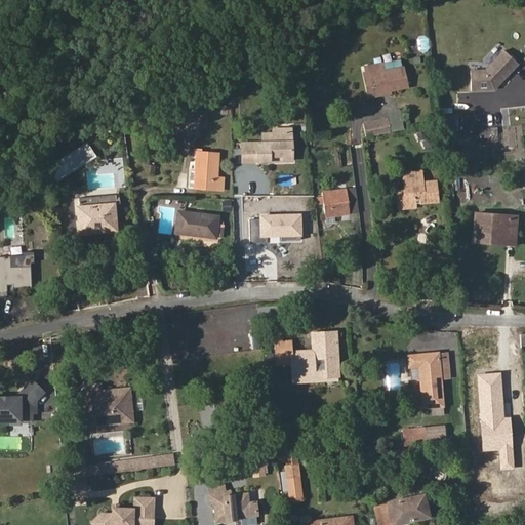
[(429,51),(430,36),(418,36),(418,51),(429,51)]
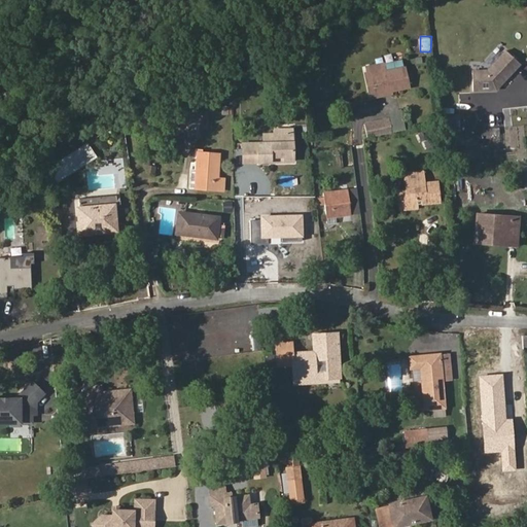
[(504,49),(487,68),(470,69),(471,92),(496,92),(521,65),(504,49)]
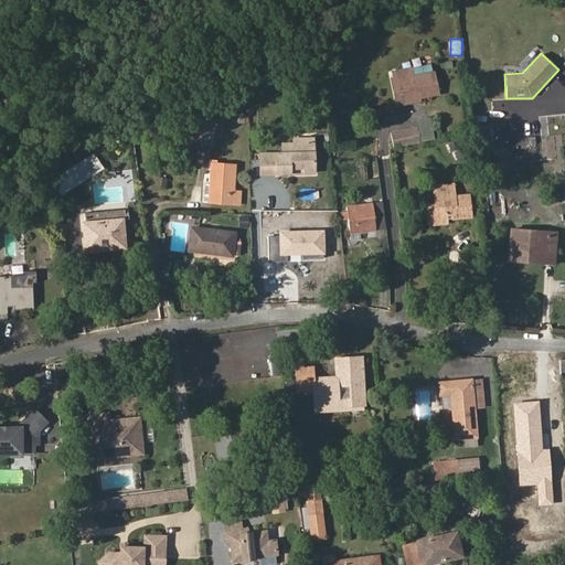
[(434,73),(432,64),(411,68),(413,77),(434,73)]
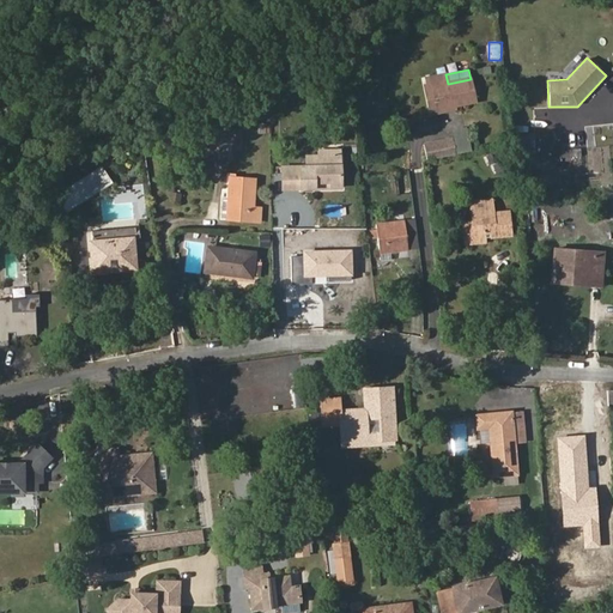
[(475,102),(471,79),(448,84),(445,74),(426,78),(428,86),(431,85),(437,110),(456,105),(475,102)]
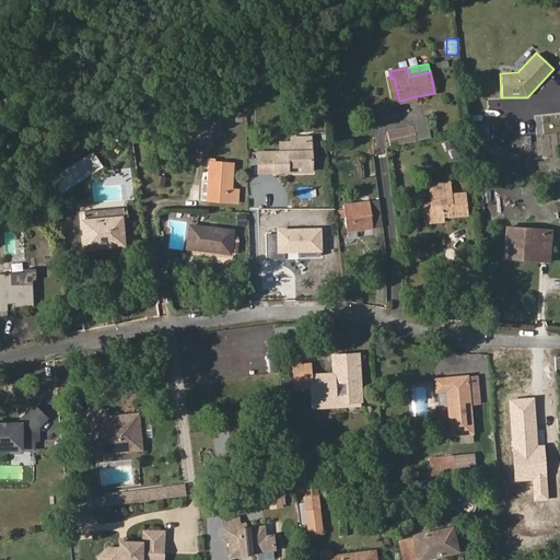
[(394,104),(417,100),(417,96),(399,101),(394,78),(391,79),(388,79),(394,104)]
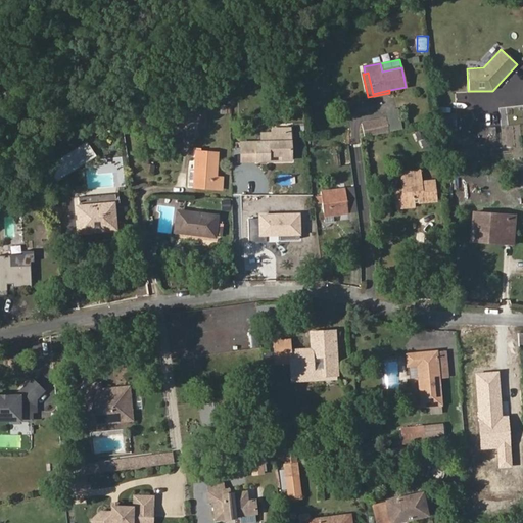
[(230,113),(230,105),(220,104),(220,113),(230,113)]
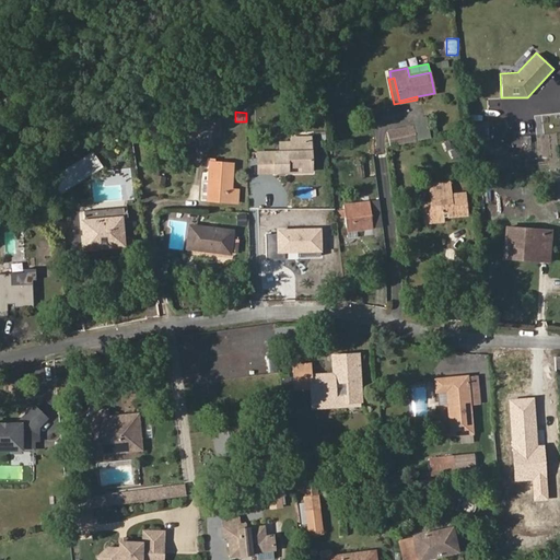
[(412,124),(416,140),(431,137),(428,126),(426,115),(411,118),(412,124)]
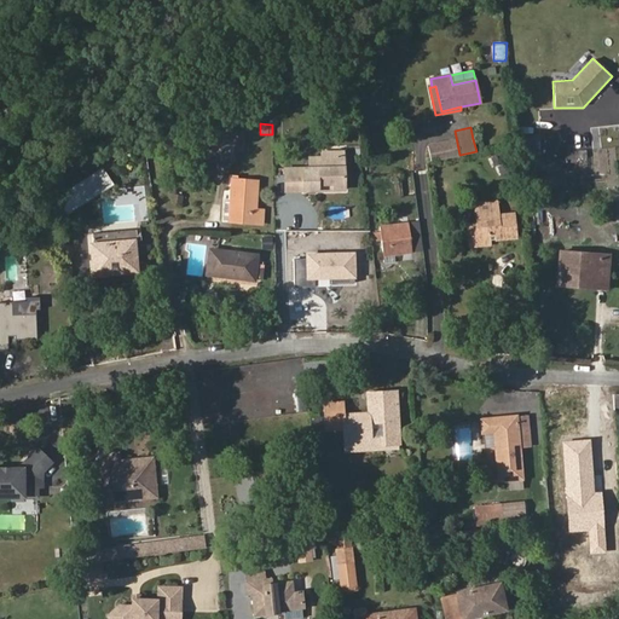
[(432,162),(460,155),(456,137),(428,143),(432,162)]
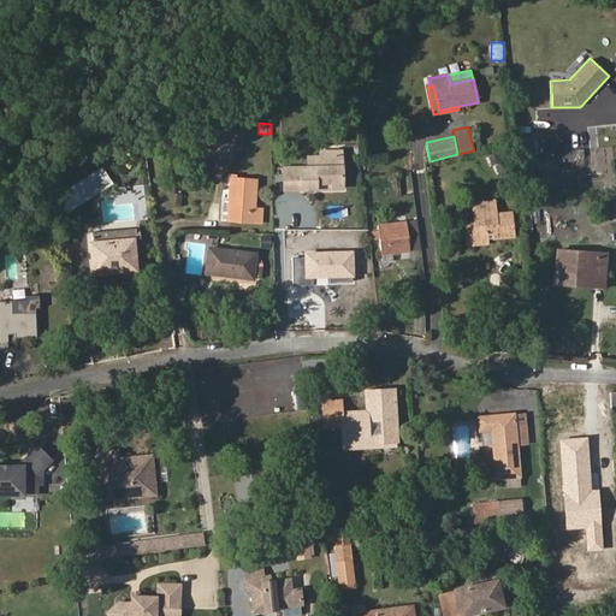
[(471,138),(474,150),(483,149),(479,136),(471,138)]
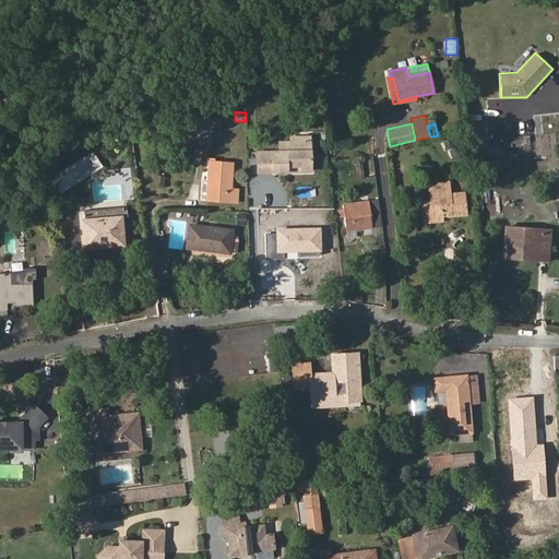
[(301,166),(301,171),(310,171),(309,138),(290,138),(290,142),(280,143),(280,152),(258,153),(258,173),(287,171),(287,167),(301,166)]
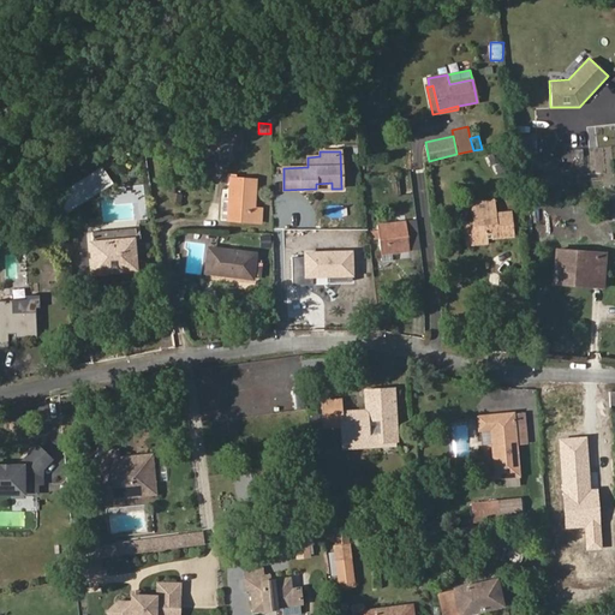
[(112,181),(102,166),(96,169),(107,185),(112,181)]
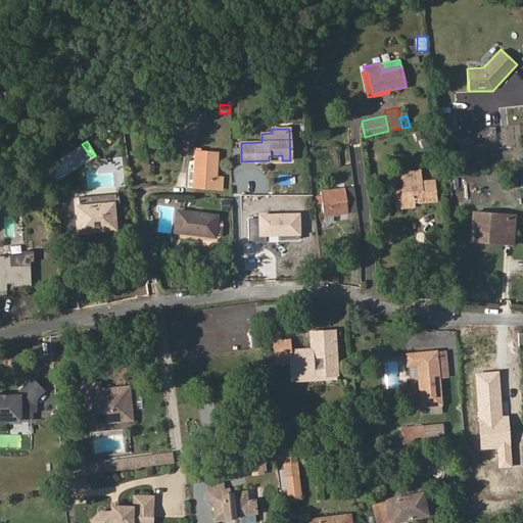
[(61,176),(91,157),(82,144),(53,162),(61,176)]
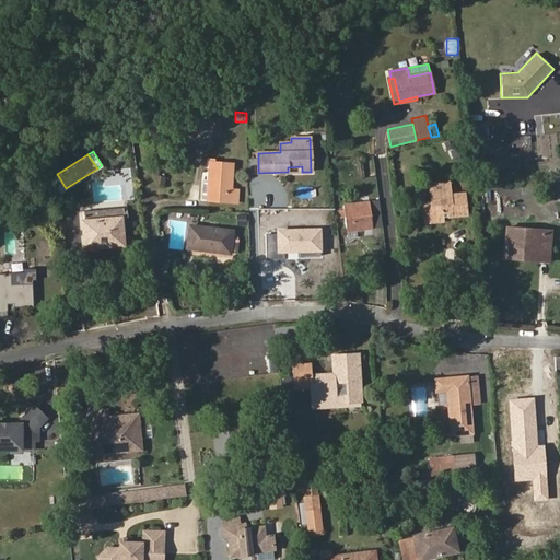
[(232,189),(233,164),(216,163),(216,160),(210,160),(209,162),(208,182),(207,199),(207,200),(237,203),(238,190),(232,189)]
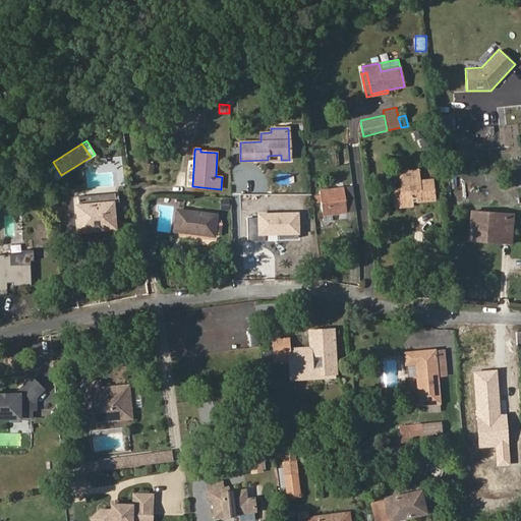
[(433,200),(431,180),(418,181),(417,170),(401,171),(402,188),(394,189),(396,208),(413,206),(413,199),(412,197),(415,196),(416,199),(416,203),(433,200)]
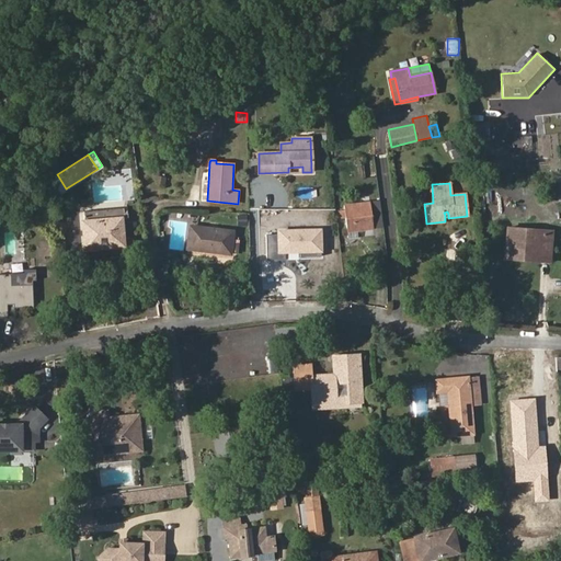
[(374,228),(370,203),(344,206),(344,210),(338,212),(339,218),(345,217),(347,232),(358,230),(374,228)]
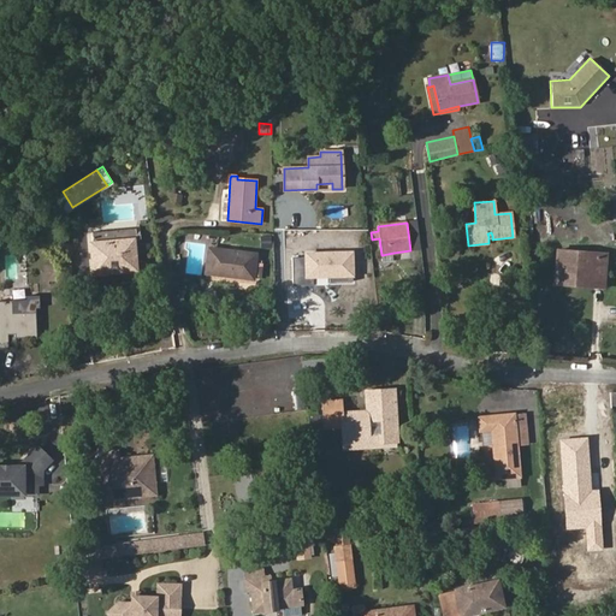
[(129,240),(128,231),(92,234),(93,243),(129,240)]
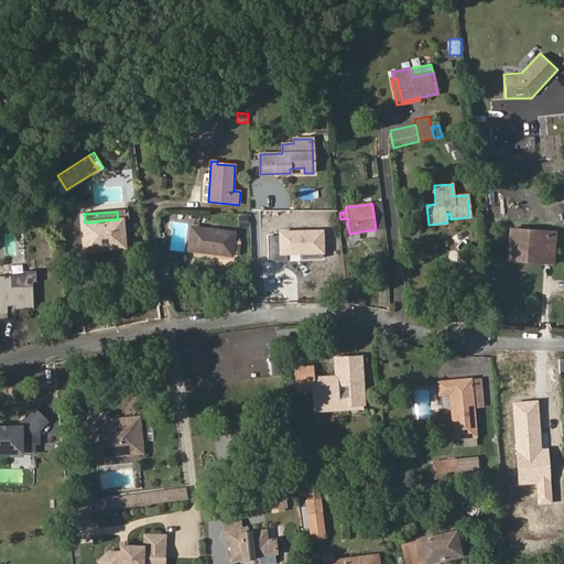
[(123,247),(121,219),(118,219),(85,223),(83,223),(85,250),(123,247)]
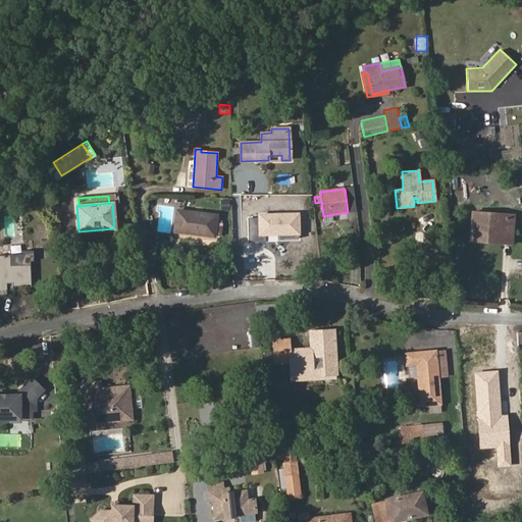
[(214,235),(216,221),(217,215),(176,210),(174,231),(214,237),(214,235)]
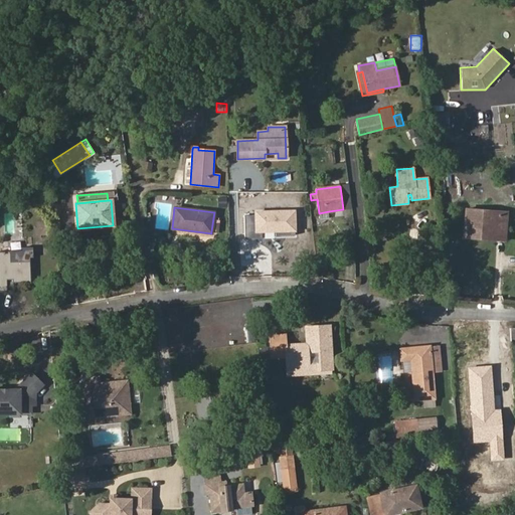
[(505,237),(507,220),(499,219),(499,211),(466,209),(464,237),(475,238),(475,234),(505,237)]
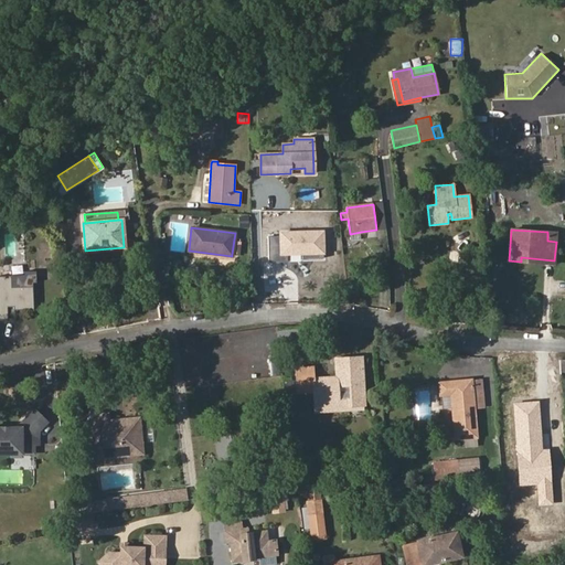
[(362,240),(361,232),(350,234),(351,242),(362,240)]
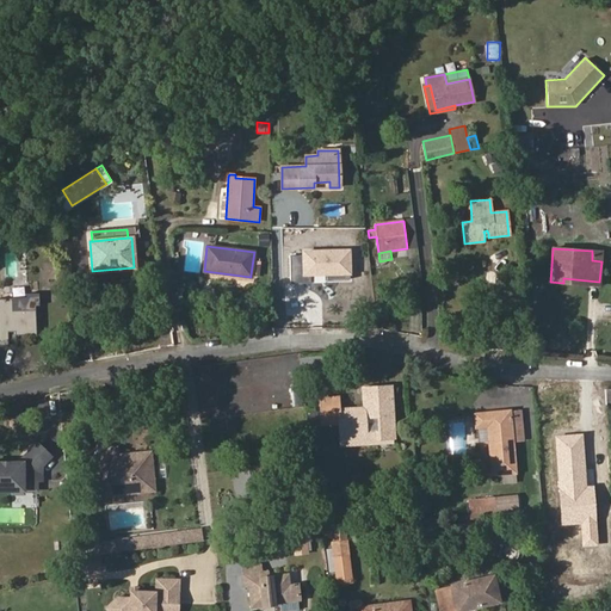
[(602,261),(602,252),(592,251),(592,260),(602,261)]
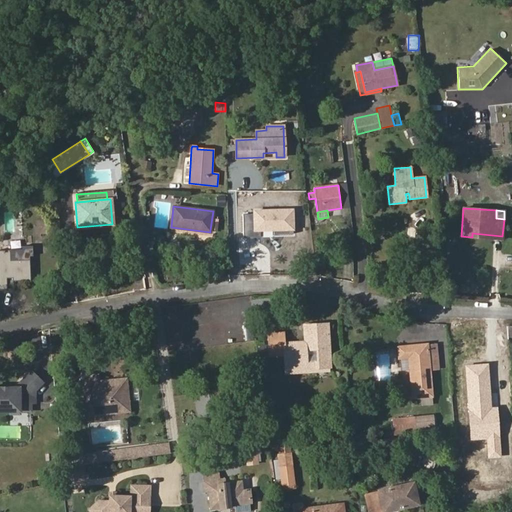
[(300,224),(299,214),(287,214),(288,225),(300,224)]
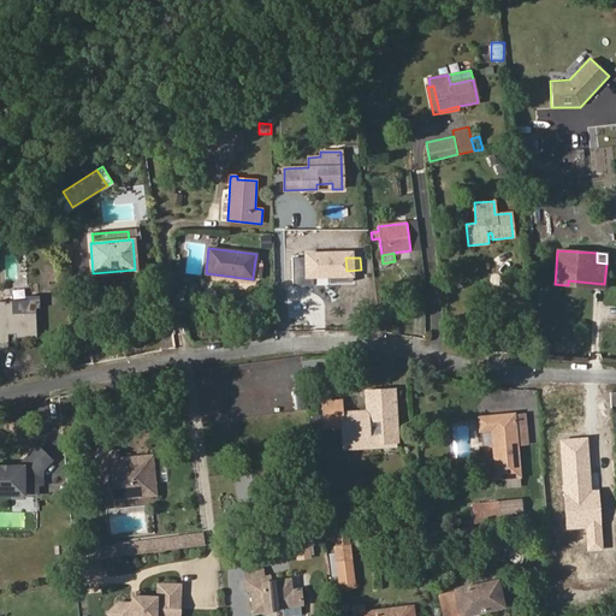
[(36,337),(35,308),(39,308),(39,300),(0,301),(0,348),(9,348),(7,335),(15,335),(15,338),(36,337)]
